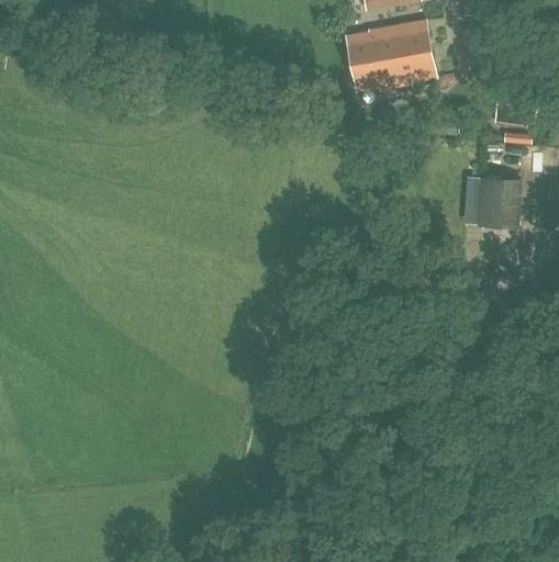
[(418,1),(417,0),(361,0),(364,11),(418,1)]
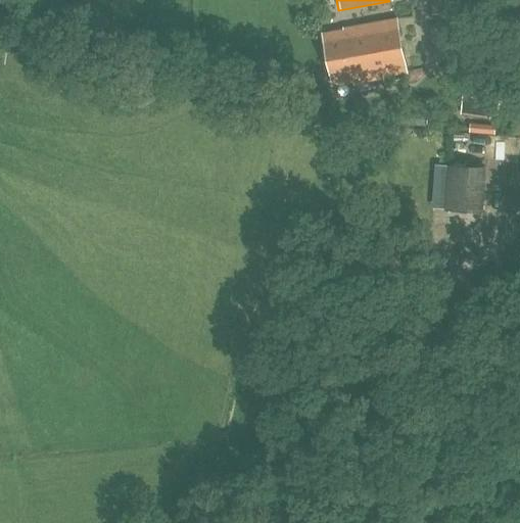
[(340,28),(341,31),(320,35),(330,87),(351,83),(351,86),(382,81),(381,78),(405,73),(395,21),(394,17),(340,28)]
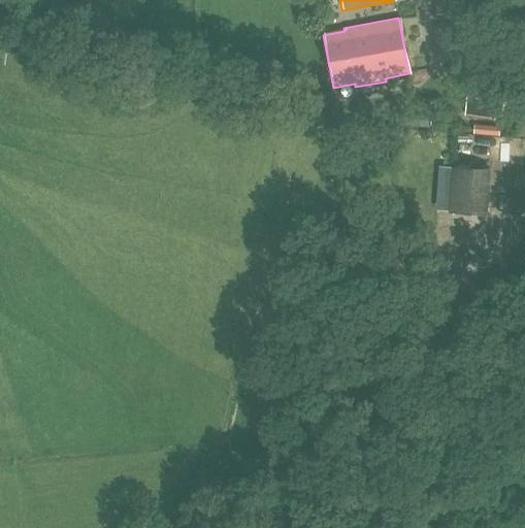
[(505,84),(468,78),(463,116),(500,121),(505,88),(505,84)]
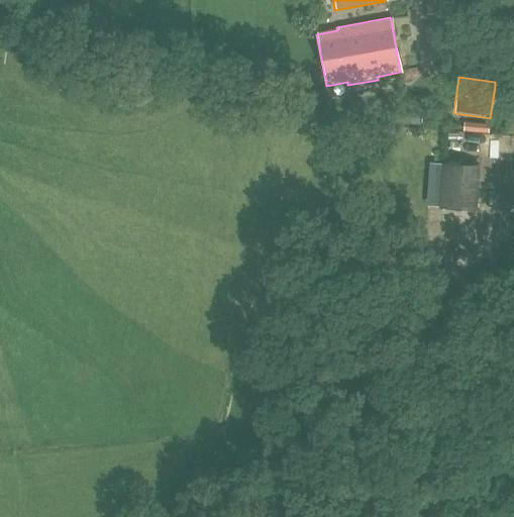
[(487,123),(463,121),(461,130),(487,132),(487,123)]
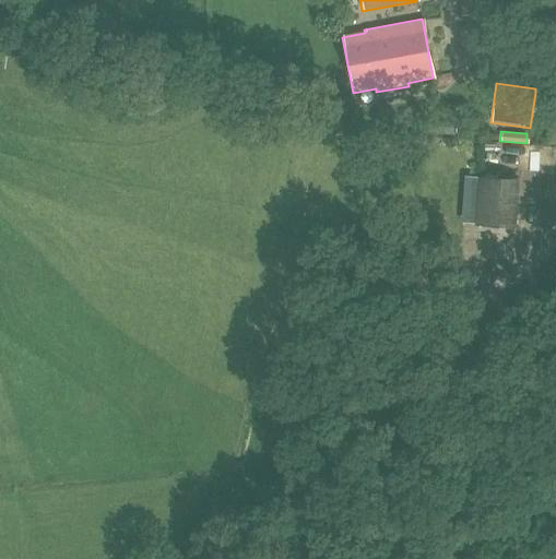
[(478,177),(478,186),(477,224),(515,227),(519,178),(478,177)]
